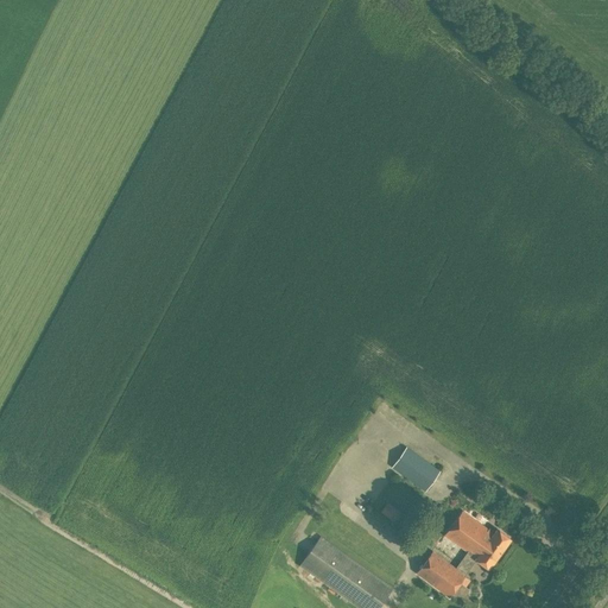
[(425,491),(439,472),(406,448),(392,467),(425,491)]
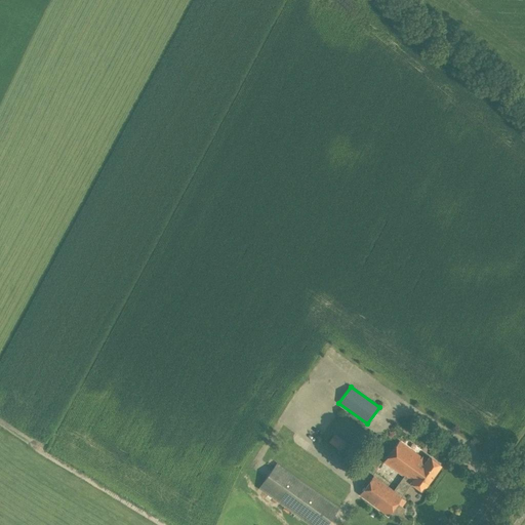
[(340,450),(347,443),(334,434),(328,442),(340,450)]
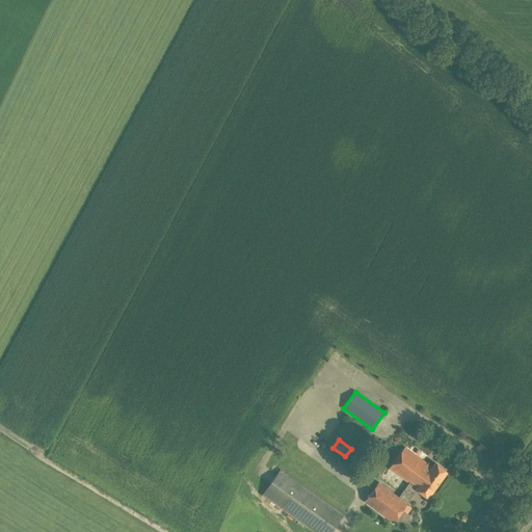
[(389,468),(409,483),(398,497),(378,482),(365,501),(393,522),(406,503),(416,489),(427,498),(447,471),(434,462),(431,467),(404,447),(389,468)]
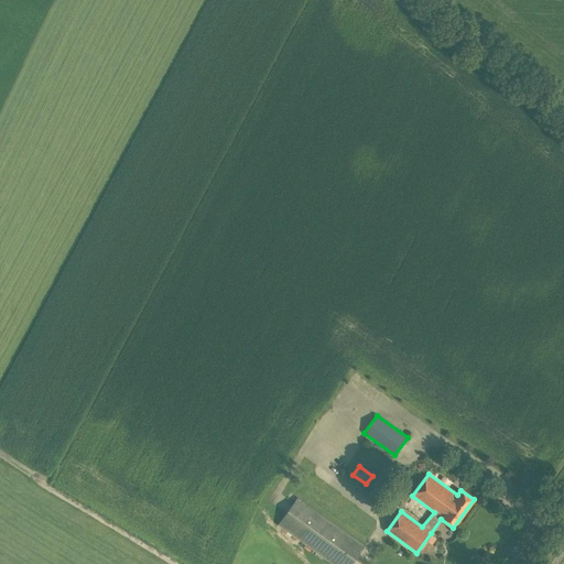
[(333,563),(350,563),(364,545),(297,498),(282,518),(278,525),(333,563)]
